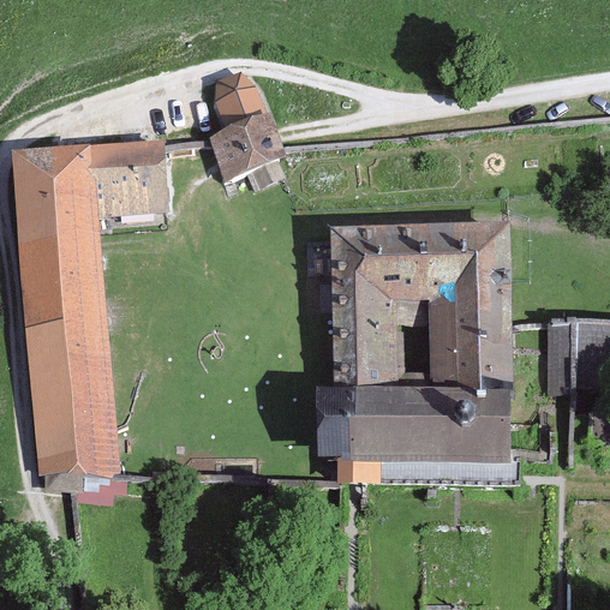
[(208,107),(220,137),(205,143),(207,147),(222,186),(243,178),(269,168),(282,162),(275,144),(270,131),(255,91),(238,71),(209,81),(208,107)]
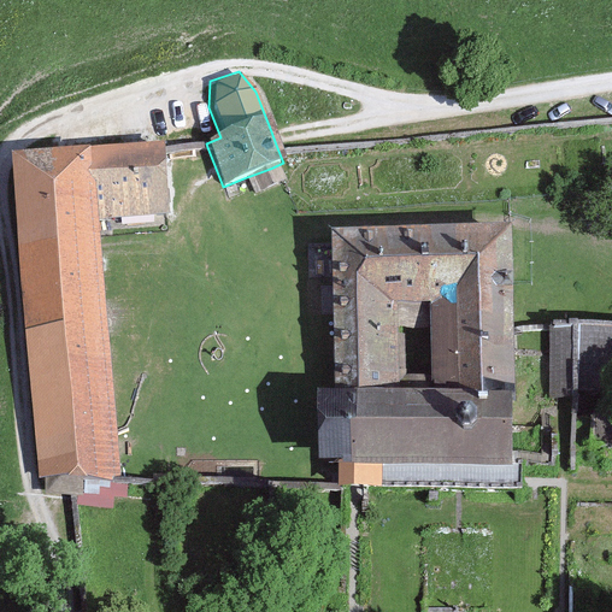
[(12,153),(37,488),(70,486),(118,482),(118,475),(98,216),(164,211),(160,154),(159,142),(12,153)]
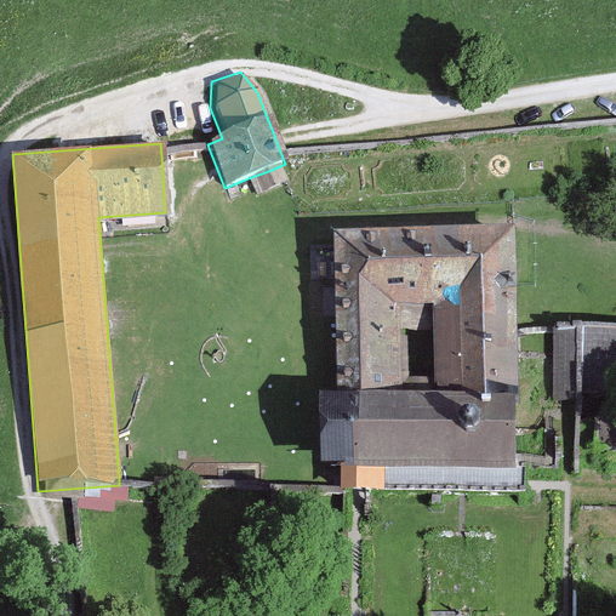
[(272,170),(245,180),(251,195),(278,184),(272,170)]
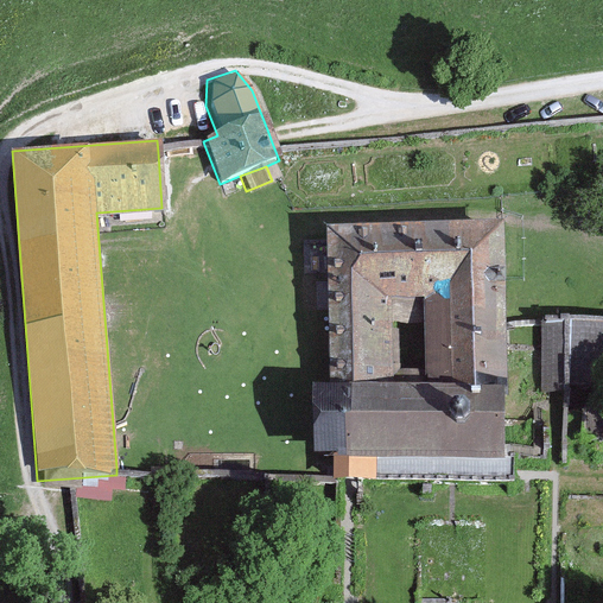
[(321,380),(309,381),(310,454),(329,454),(330,475),(512,478),(508,413),(503,412),(500,216),(322,223),(321,278),(321,380)]
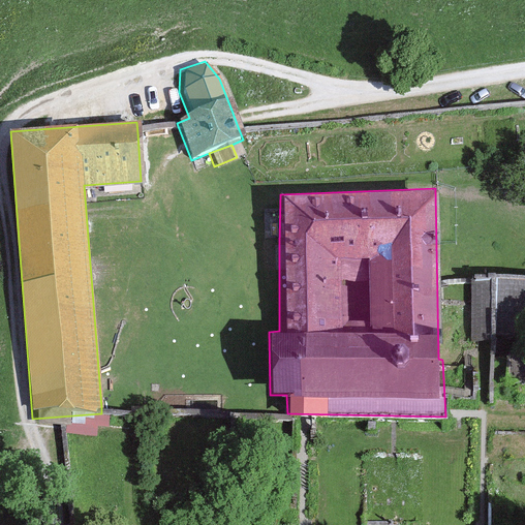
[(524,273),(463,273),(463,337),(499,337),(499,383),(524,382),(524,273)]
